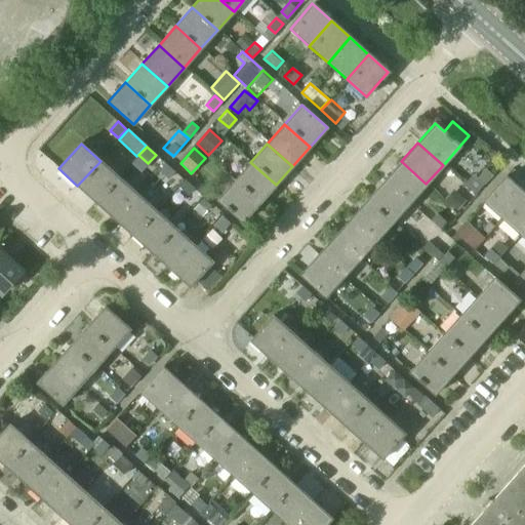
[(96,202),(119,177),(101,161),(77,186),(96,202)]
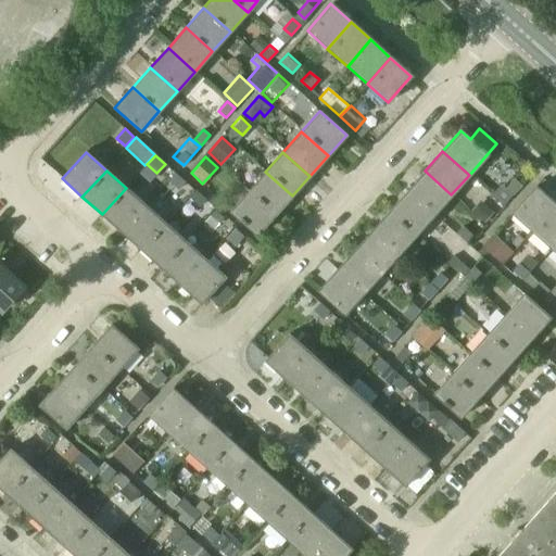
[(451,194),(425,171),(407,191),(433,215),(451,194)]
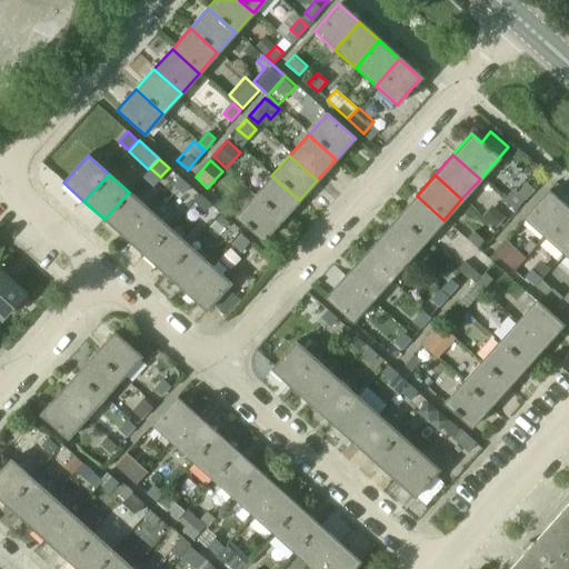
[(299,200),(271,176),(253,196),(281,220),(299,200)]
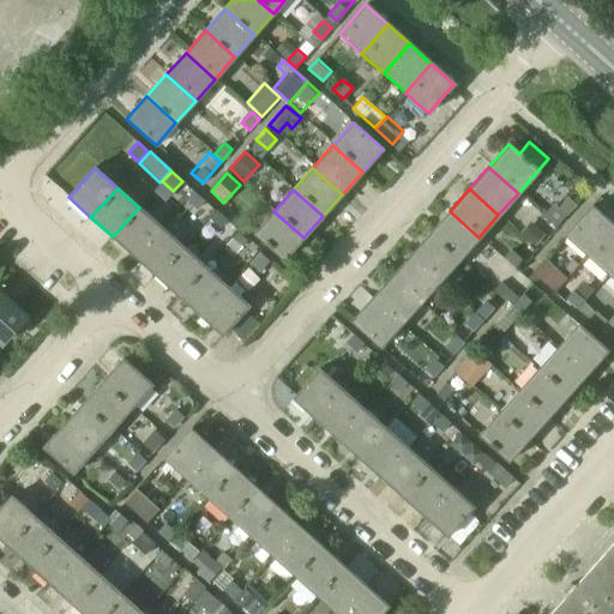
[(206,202),(194,191),(187,200),(198,210),(206,202)]
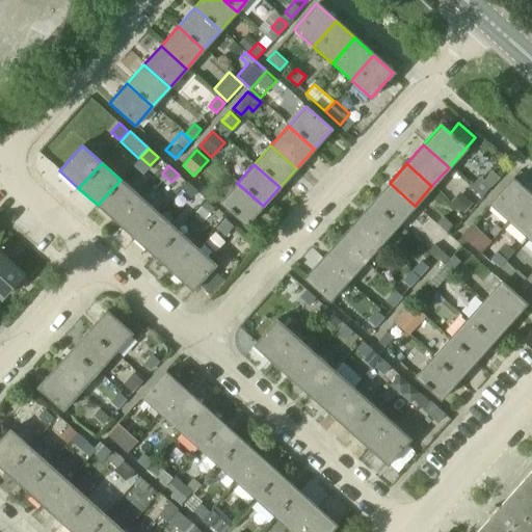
[(490,174),(481,184),(487,189),(497,179),(490,174)]
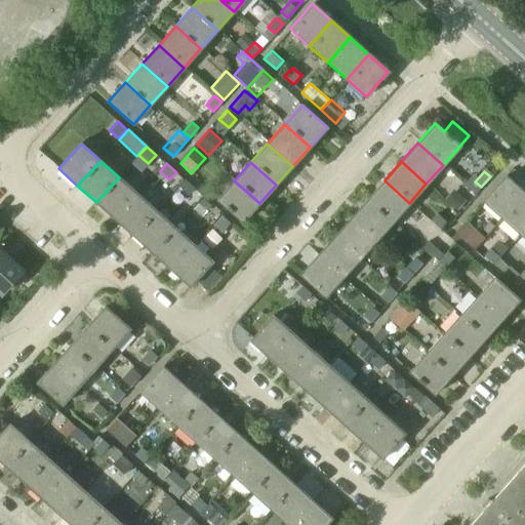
[(501,217),(524,193),(505,175),(482,201),(501,217)]
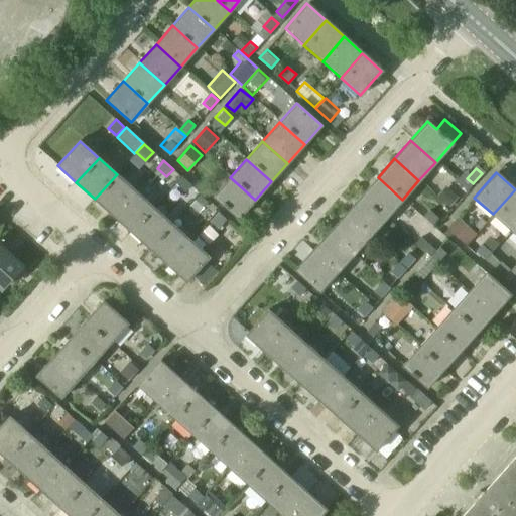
[(113,216),(135,190),(117,174),(95,199),(113,216)]
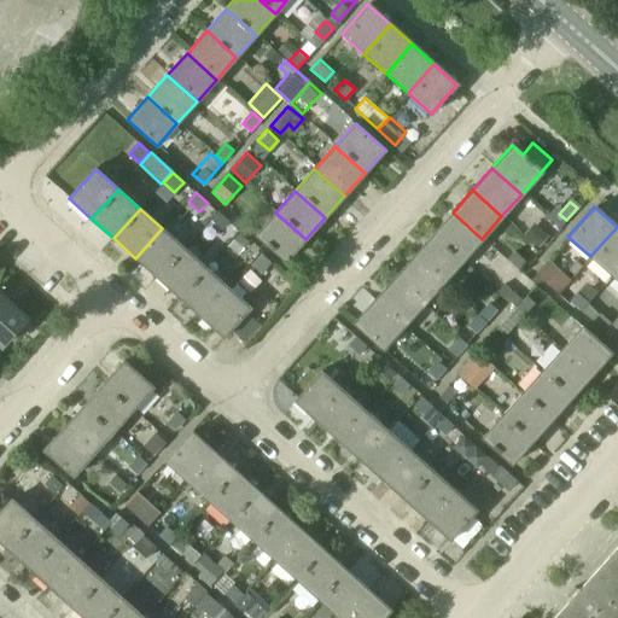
[(305,239),(275,213),(255,234),(285,262),(305,239)]
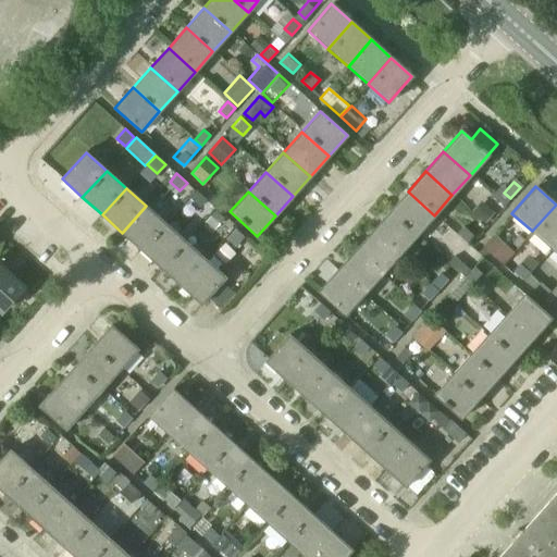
[(434,215),(408,192),(390,211),(417,235),(434,215)]
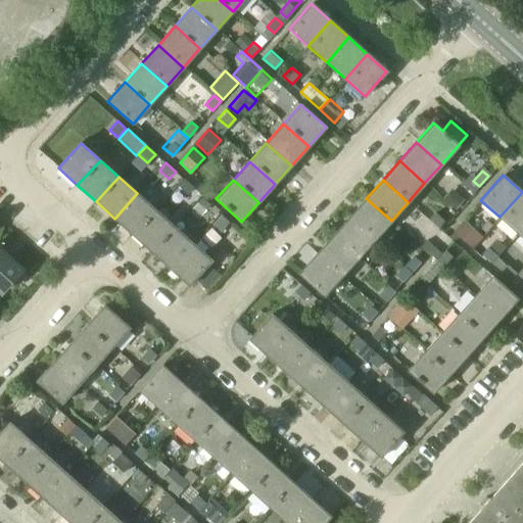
[(464,199),(452,189),(444,198),(457,208),(464,199)]
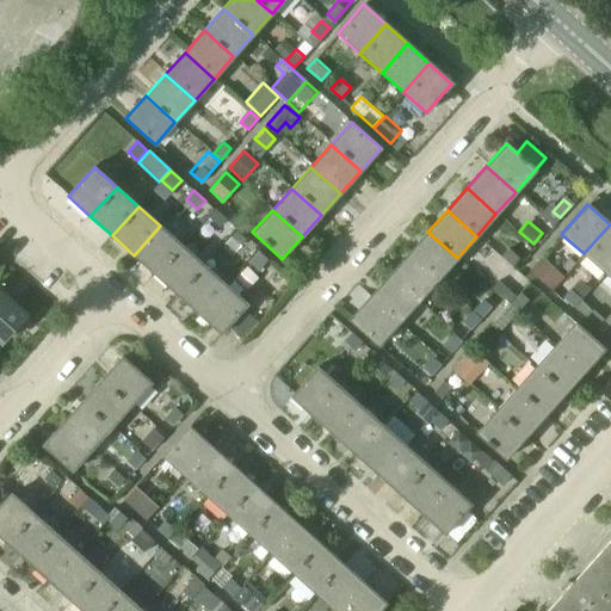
[(605,273),(610,266),(610,226),(610,224),(584,253),(605,273)]
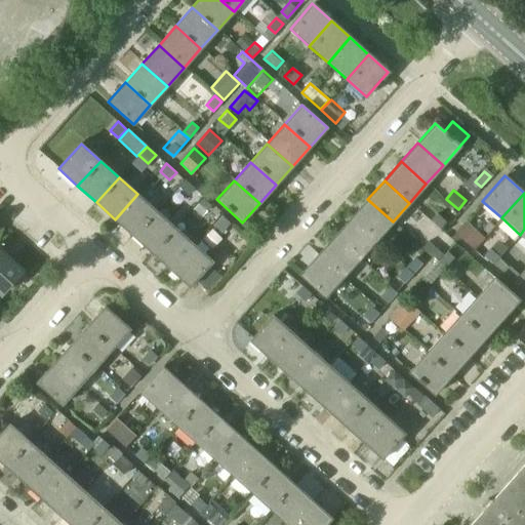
[(133,236),(156,210),(137,194),(115,219),(133,236)]
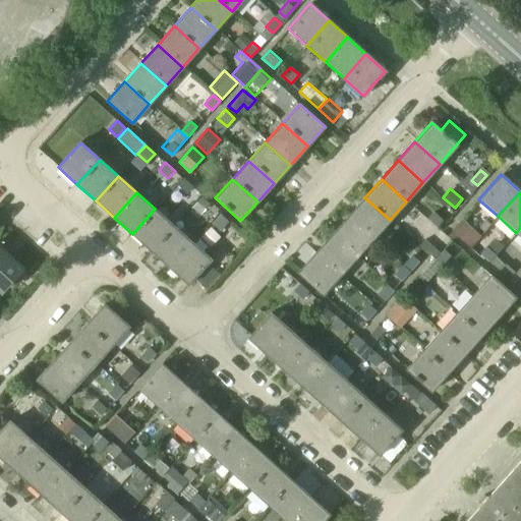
[(200,214),(210,204),(201,196),(192,207),(200,214)]
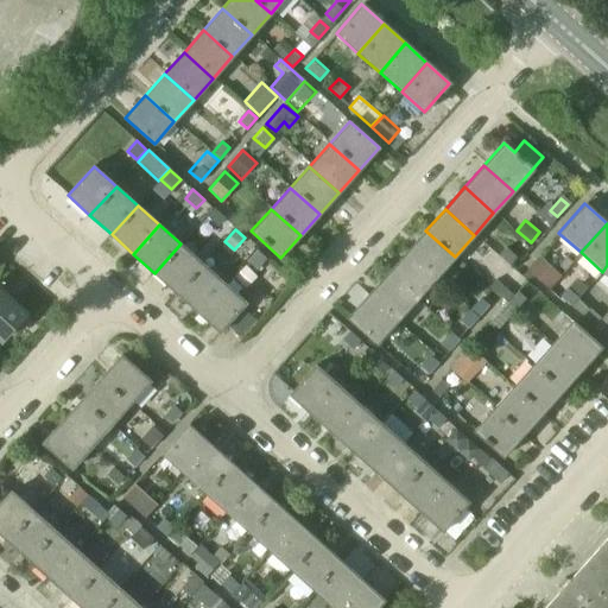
[(455,257),(425,230),(406,252),(436,278),(455,257)]
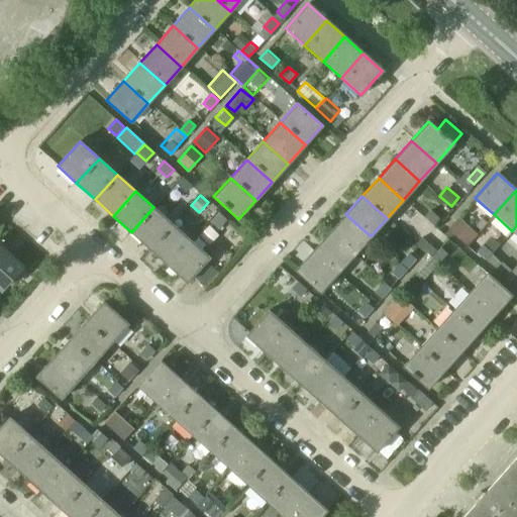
[(150,248),(172,224),(153,207),(131,232),(150,248)]
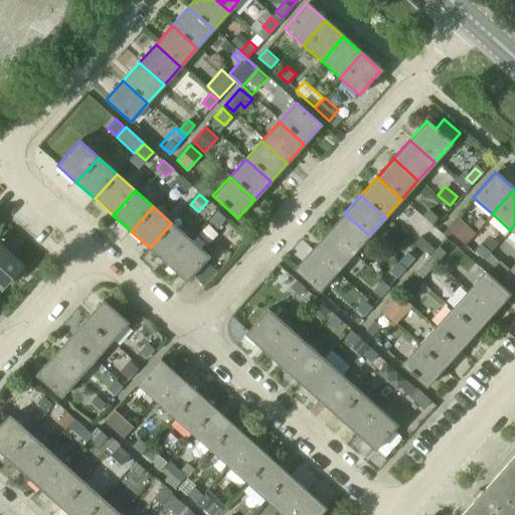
[(438,217),(428,209),(422,215),(433,223),(438,217)]
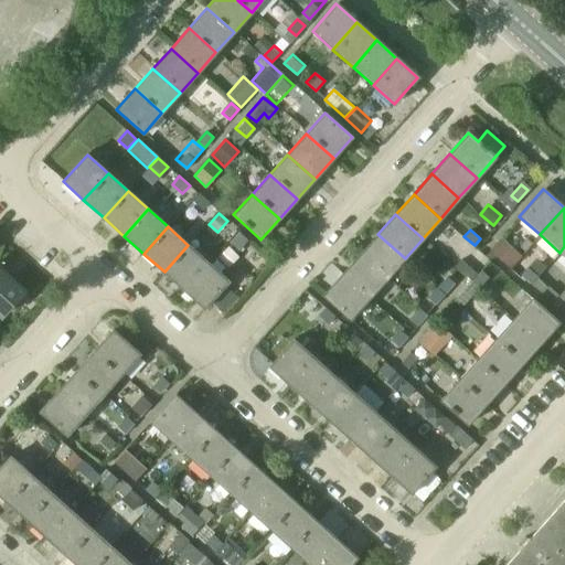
[(238,249),(247,240),(240,232),(231,243),(238,249)]
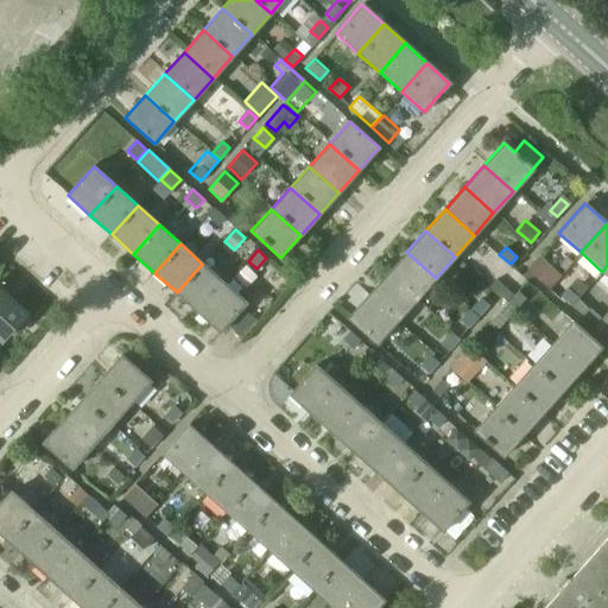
[(436,278),(406,252),(387,274),(416,301),(436,278)]
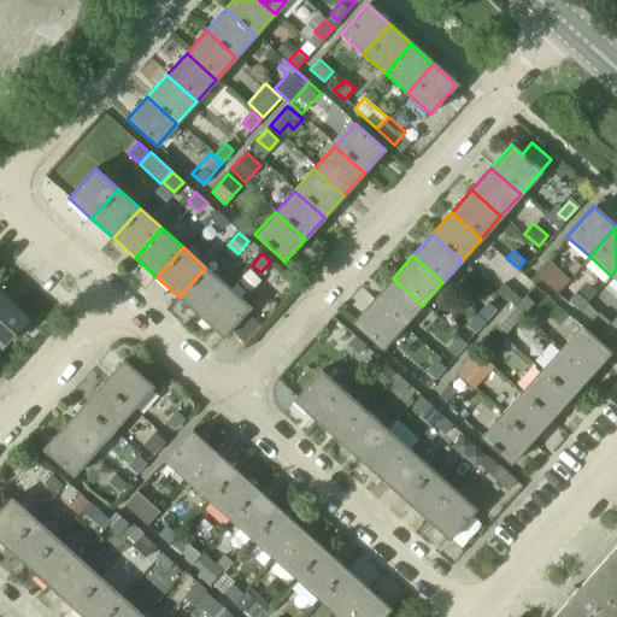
[(570,278),(548,260),(536,272),(558,292),(570,278)]
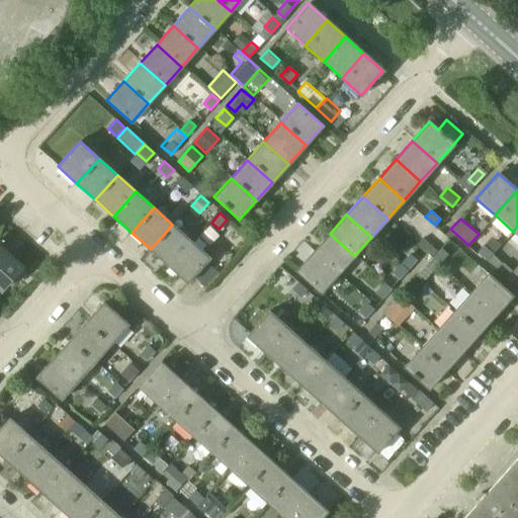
[(169,266),(190,241),(172,225),(151,249),(169,266)]
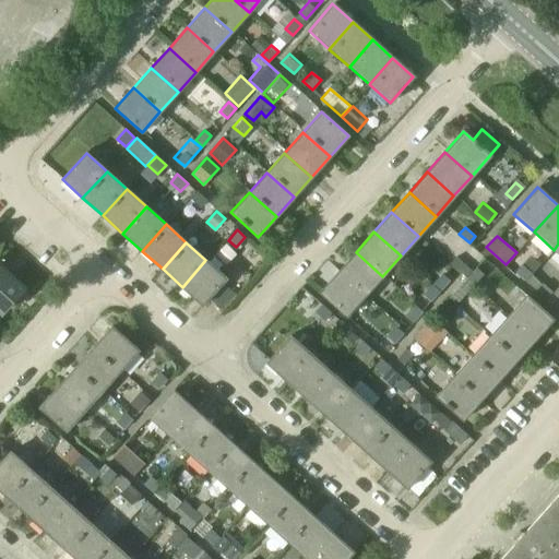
[(382,276),(356,252),(337,272),(365,296),(382,276)]
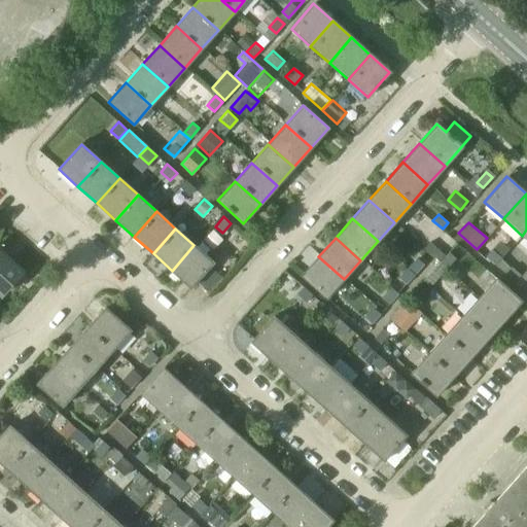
[(445,255),(430,242),(425,247),(440,260),(445,255)]
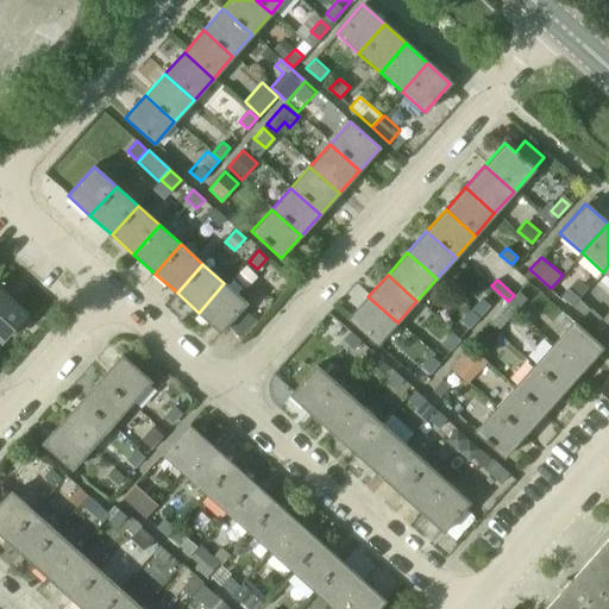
[(220,332),(246,303),(224,283),(199,313),(220,332)]
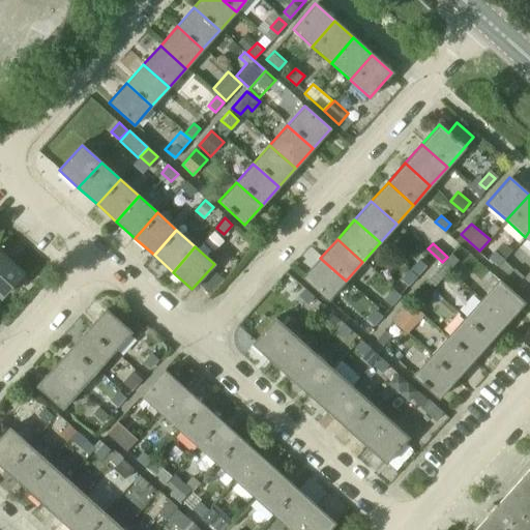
[(504,259),(495,251),(488,259),(498,267),(504,259)]
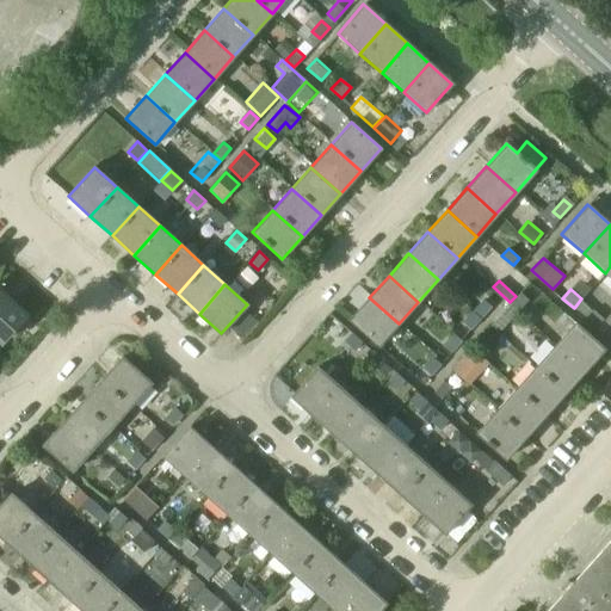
[(26,314),(0,290),(0,341),(1,343),(26,314)]
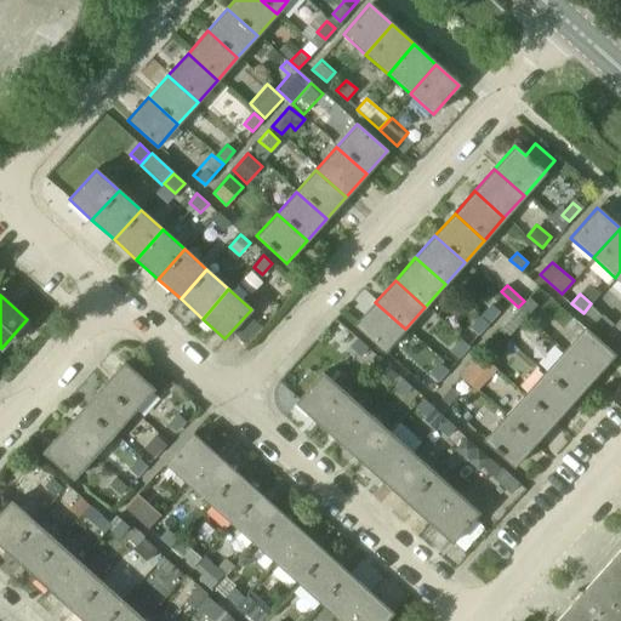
[(490,323),(507,303),(497,295),(480,313),(490,323)]
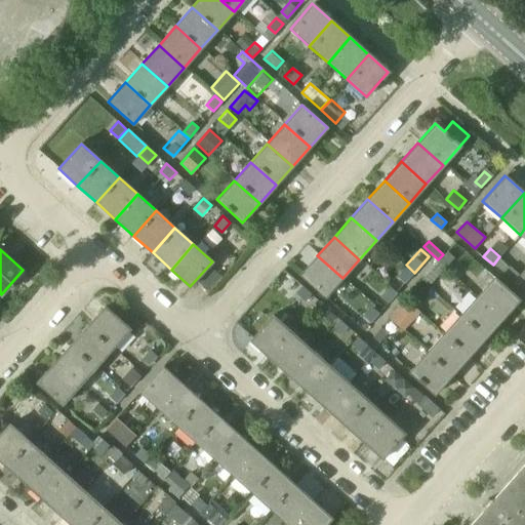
[(446,267),(454,257),(447,251),(439,260),(446,267)]
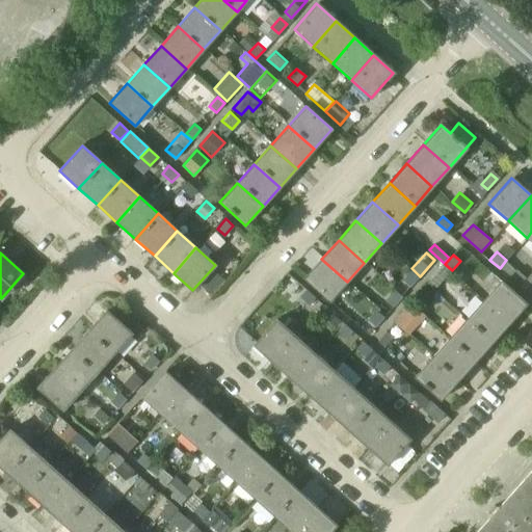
[(347,282),(321,259),(304,278),(330,300),(347,282)]
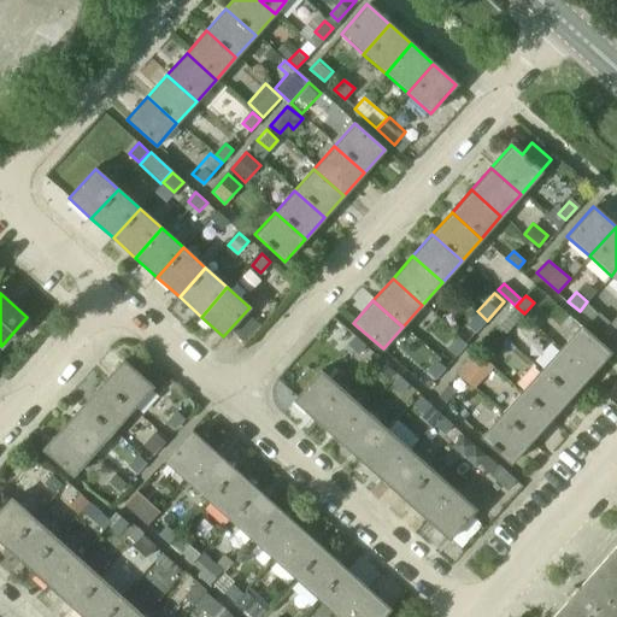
[(476,333),(486,322),(477,315),(469,325),(476,333)]
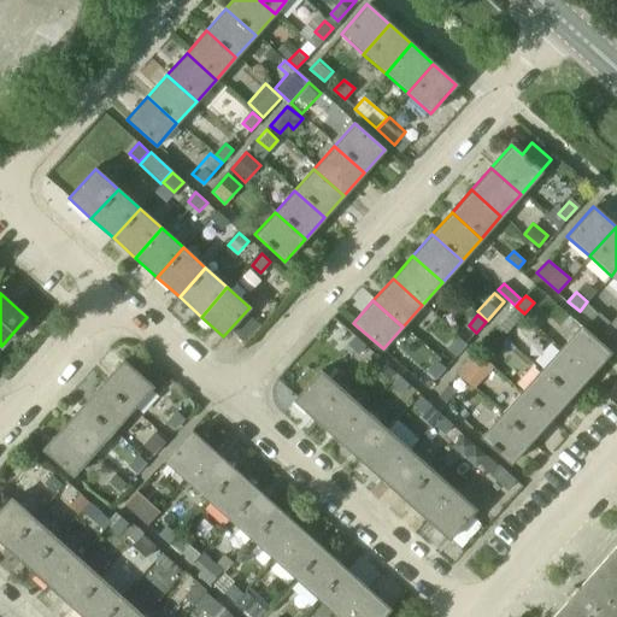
[(600,315),(593,323),(603,331),(610,323),(600,315)]
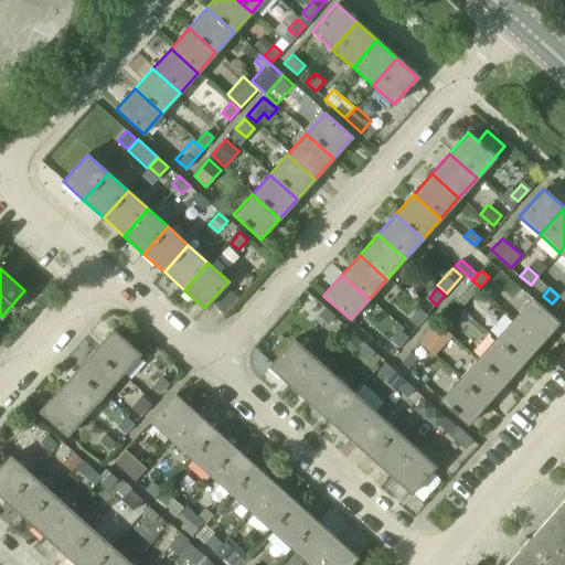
[(464,290),(455,301),(462,308),(471,297),(464,290)]
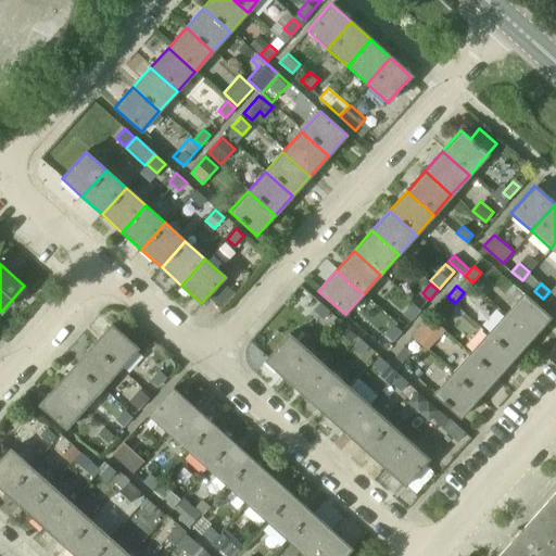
[(550,317),(523,293),(505,313),(531,337),(550,317)]
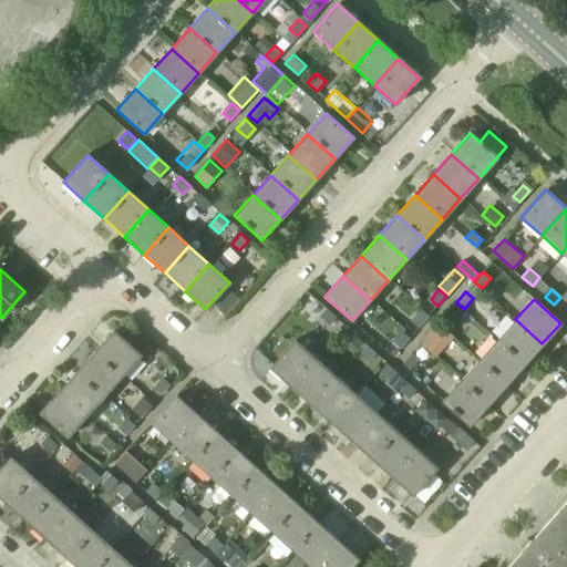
[(421,310),(412,320),(419,327),(429,316),(421,310)]
